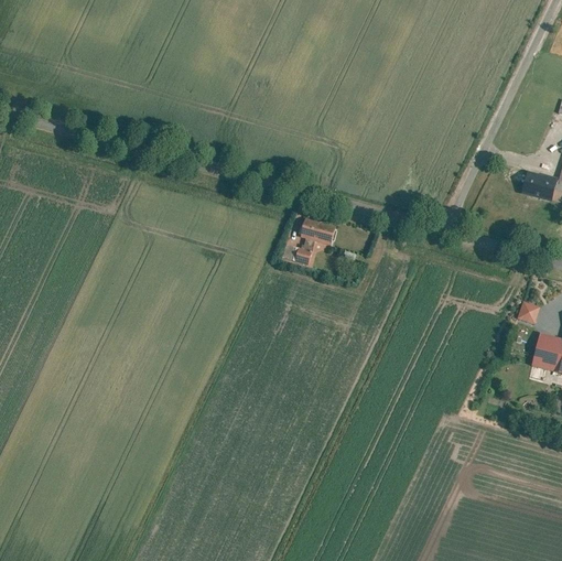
[(520,192),(551,202),(554,189),(558,179),(527,170),(520,192)]
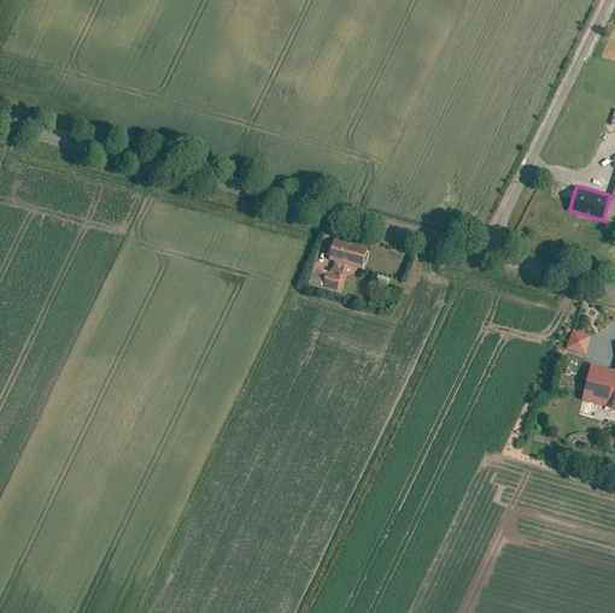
[(367,246),(333,236),(327,258),(361,266),(367,246)]
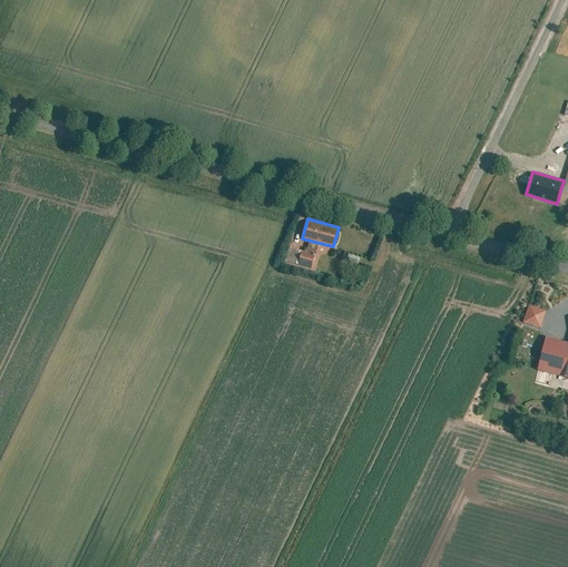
[(310,267),(313,253),(300,250),(296,264),(310,267)]
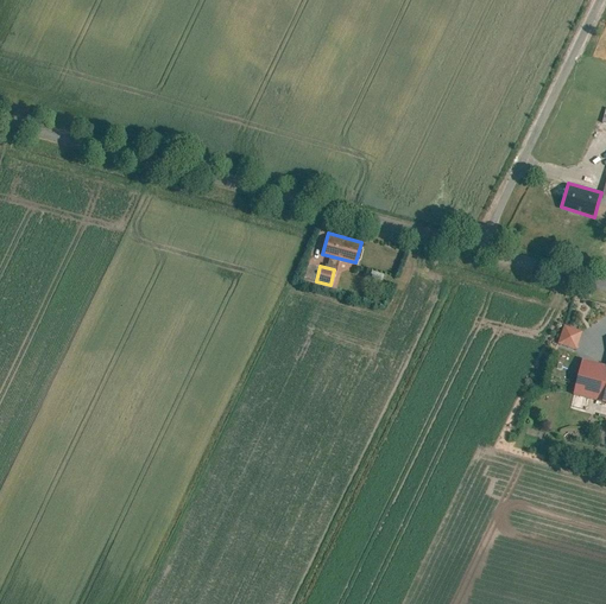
[(559,343),(575,348),(581,328),(563,324),(559,343)]
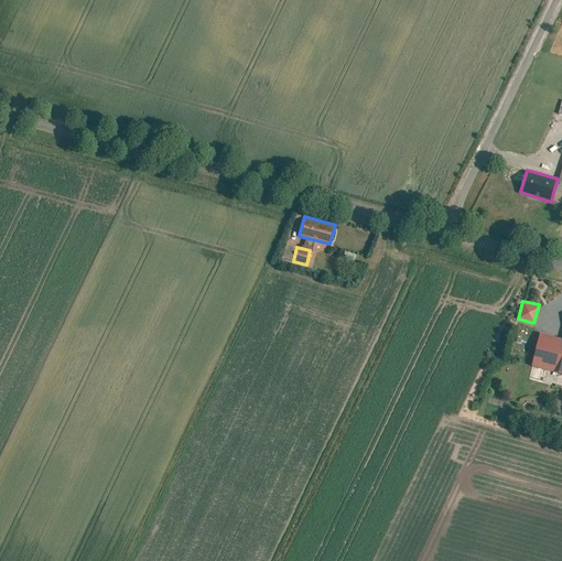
[(561,360),(561,337),(540,333),(531,365),(559,371),(561,360)]
